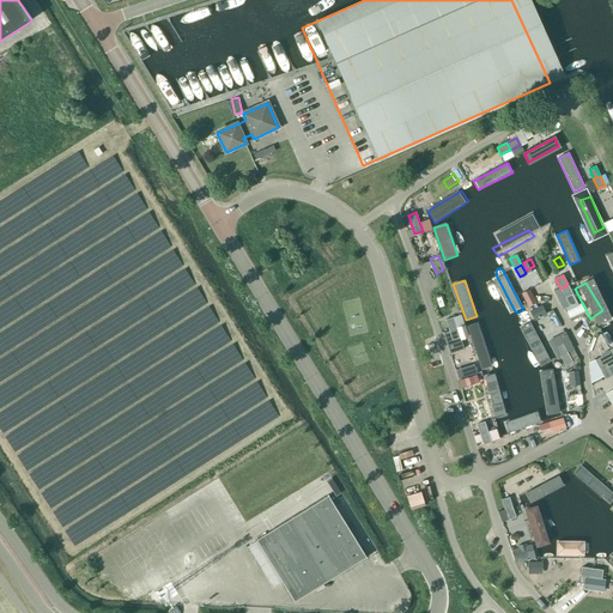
[(568,285),(560,289),(565,297),(572,293),(568,285)]
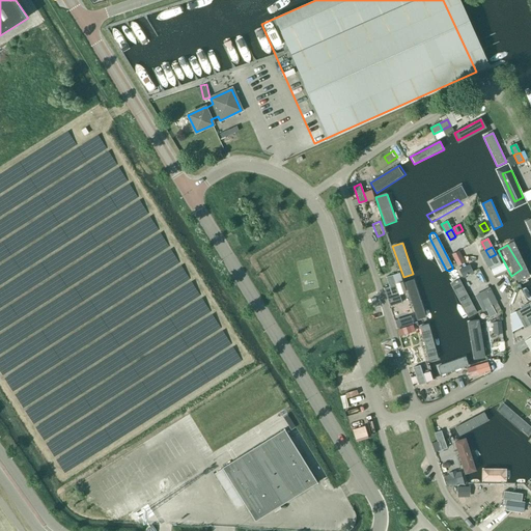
[(463,276),(472,271),(470,266),(467,266),(460,270),(463,276)]
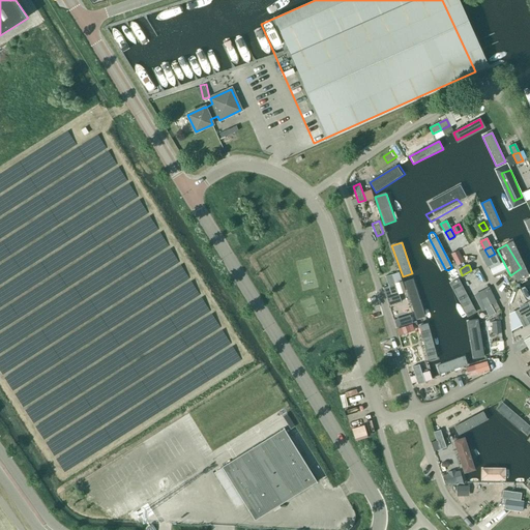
[(388,287),(402,283),(400,272),(385,276),(388,287)]
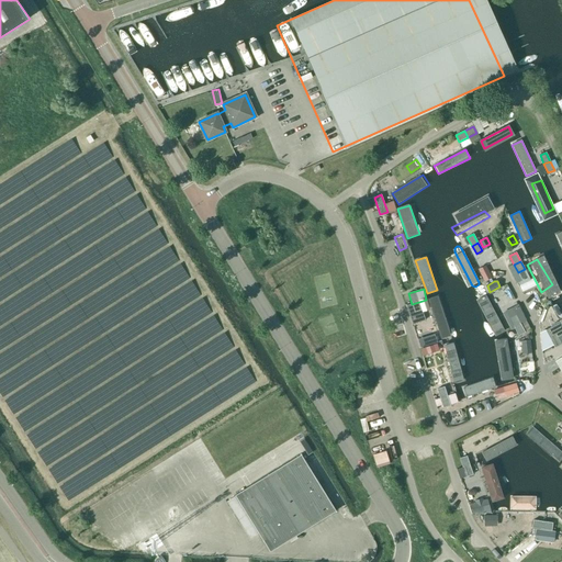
[(546,295),(561,330),(561,305),(554,291),(546,295)]
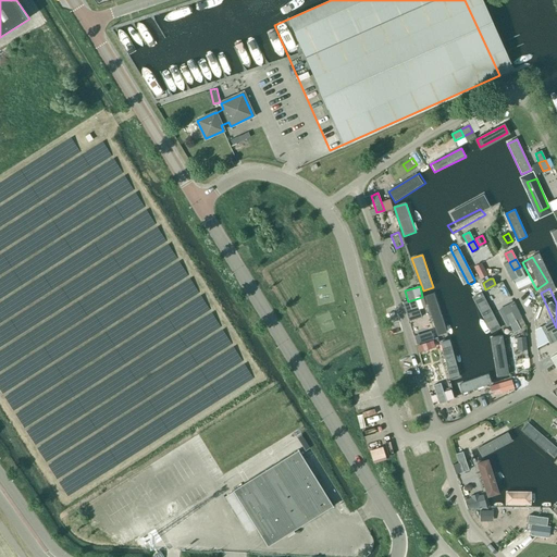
[(473,297),(491,334),(499,330),(482,293),(473,297)]
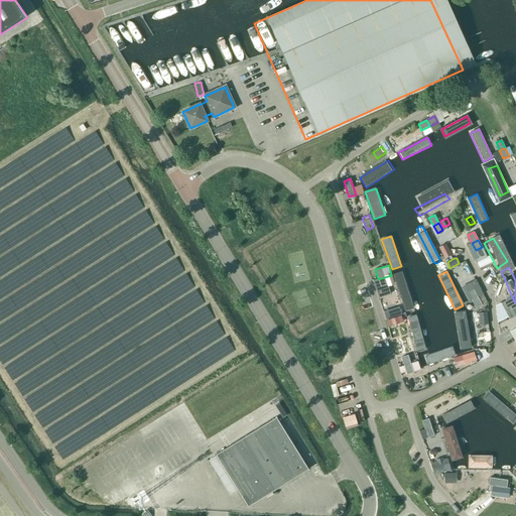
[(406,310),(414,307),(403,274),(395,276),(406,310)]
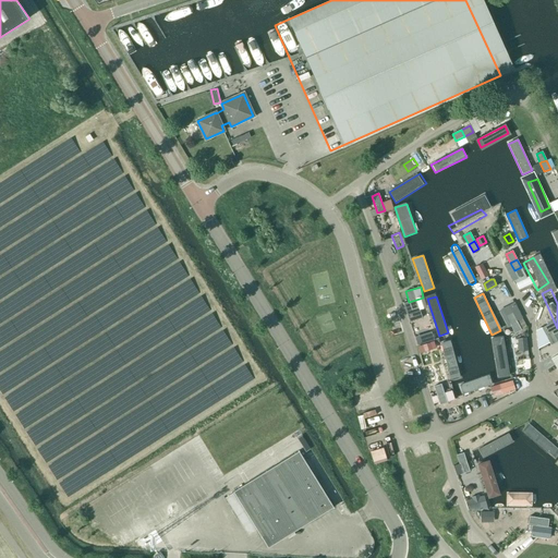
[(423,298),(409,302),(412,310),(419,307),(419,310),(426,307),(423,298)]
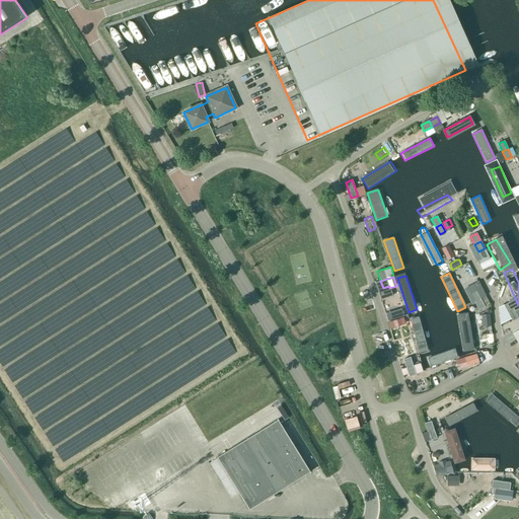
[(474,302),(480,299),(476,291),(470,294),(474,302)]
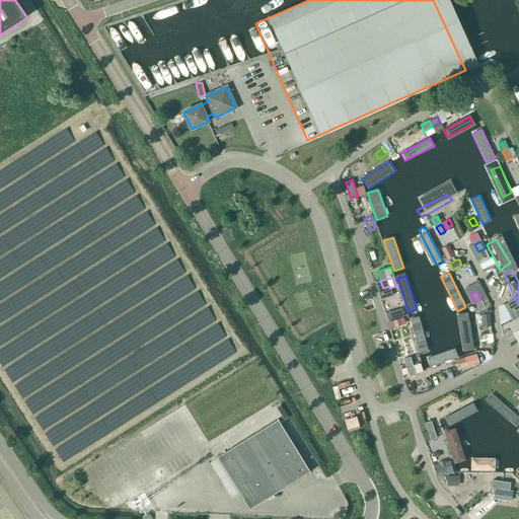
[(480,299),(474,302),(478,310),(485,307),(480,299)]
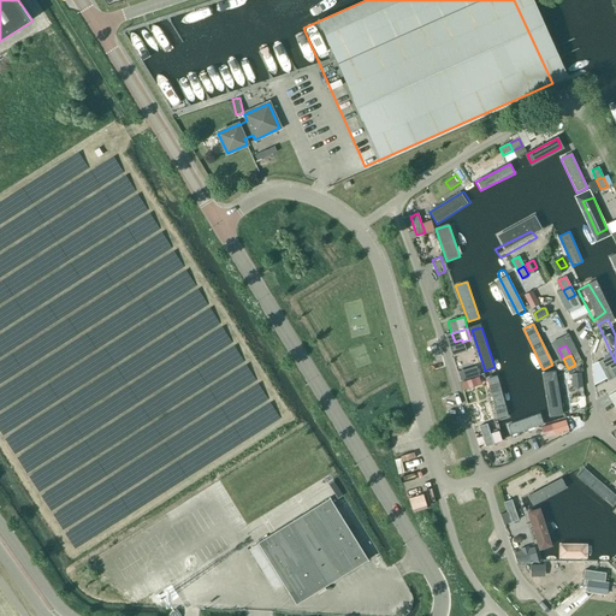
[(603,372),(610,368),(605,359),(598,362),(603,372)]
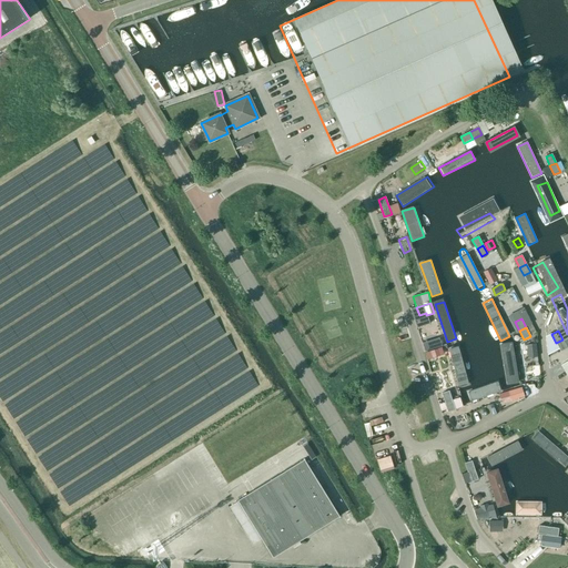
[(563,340),(556,343),(560,352),(567,347),(563,340)]
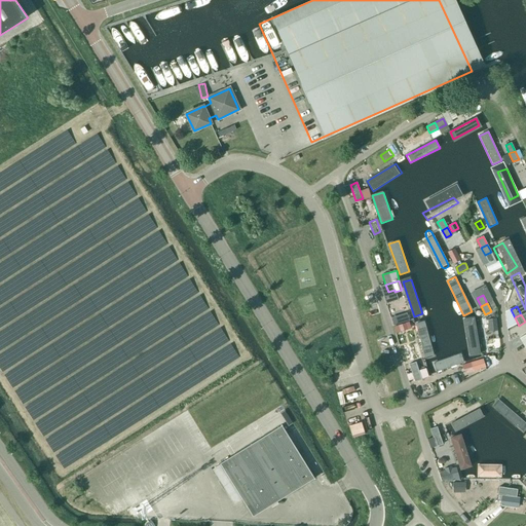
[(465,318),(470,349),(479,347),(475,317),(465,318)]
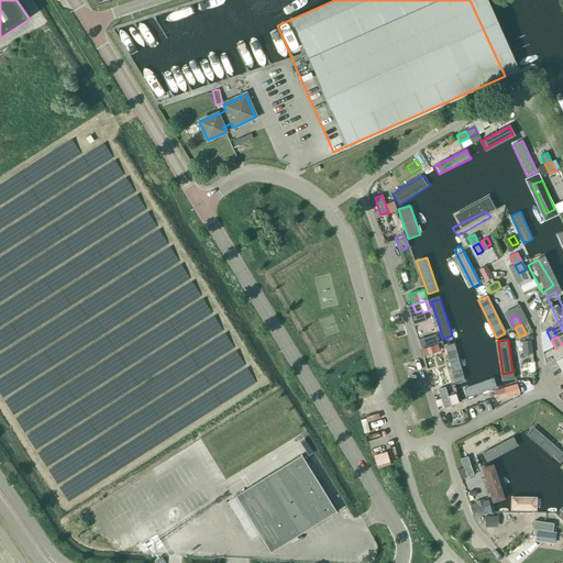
[(525,342),(525,354),(533,354),(533,341),(525,342)]
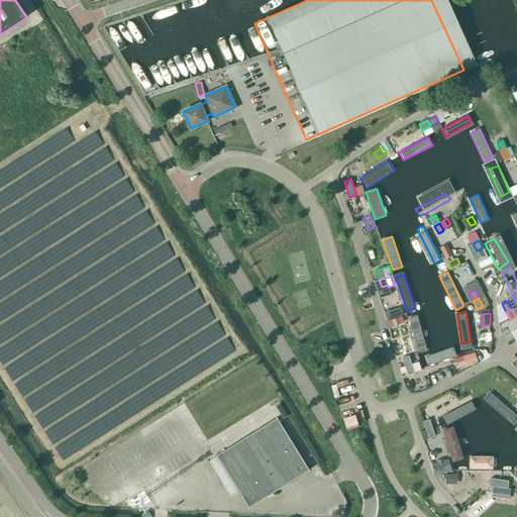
[(427,350),(417,315),(408,318),(418,353),(427,350)]
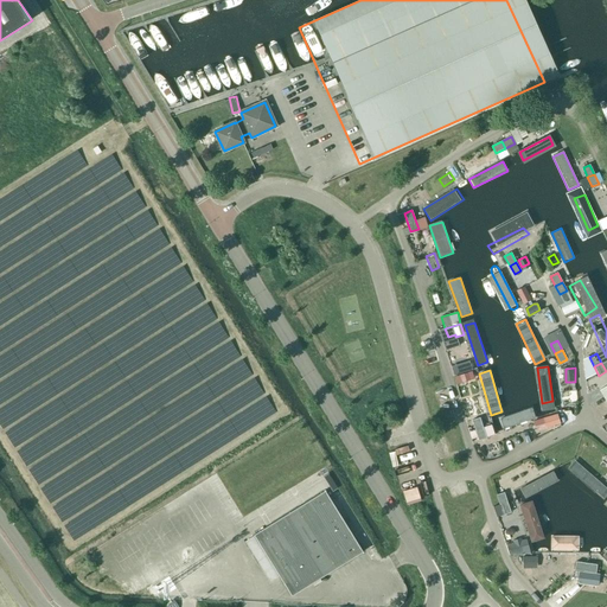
[(536,419),(534,408),(500,419),(504,428),(536,419)]
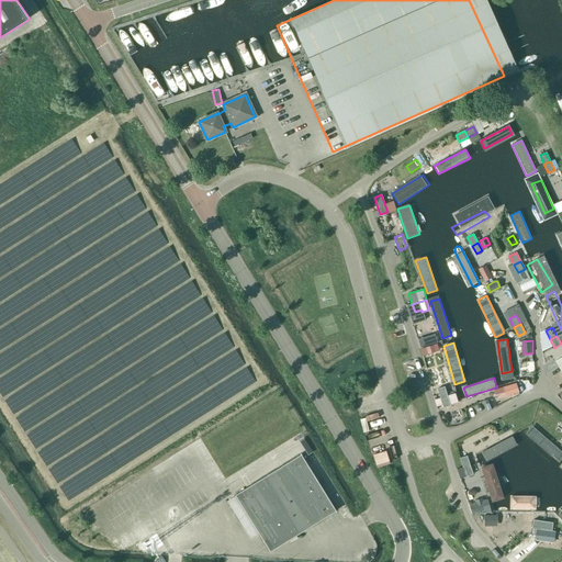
[(505,396),(518,393),(516,383),(503,388),(505,396)]
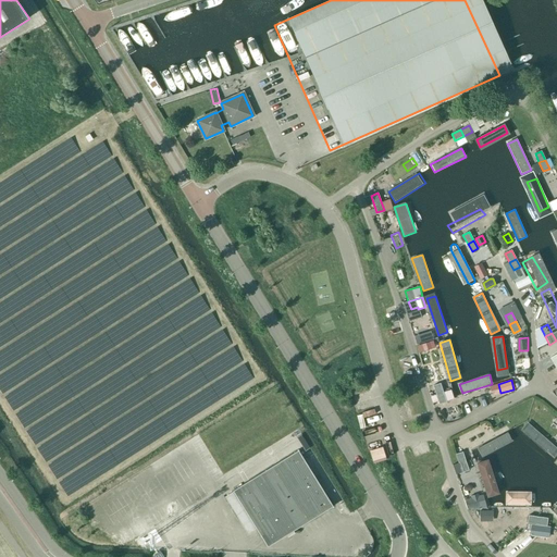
[(441,395),(450,392),(450,391),(443,393),(441,384),(433,386),(436,396),(441,395)]
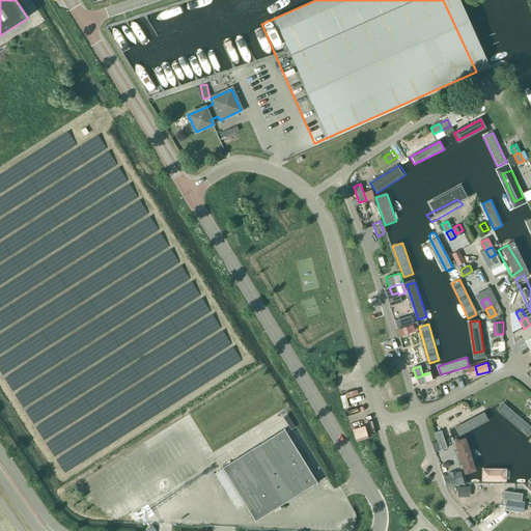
[(420,376),(416,378),(419,385),(425,383),(431,381),(429,373),(420,376)]
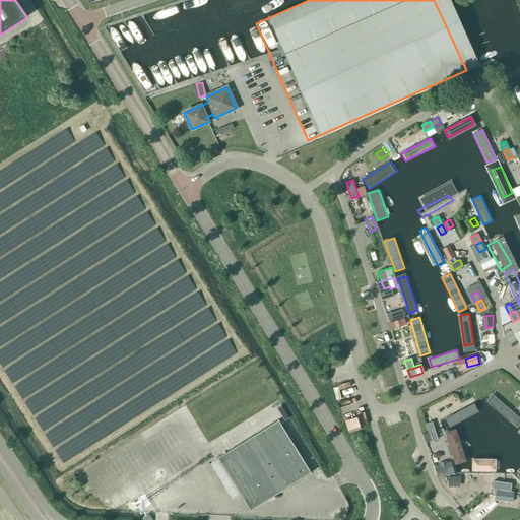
[(519,420),(491,396),(485,404),(515,431),(519,426),(519,420)]
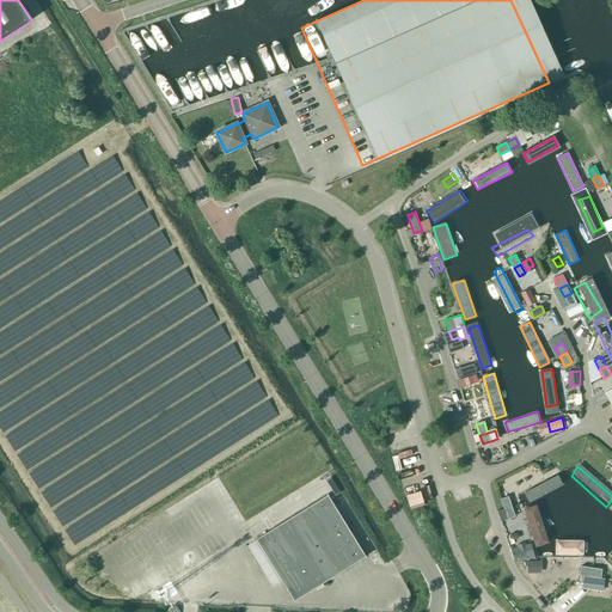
[(528,506),(563,489),(554,473),(520,490),(528,506)]
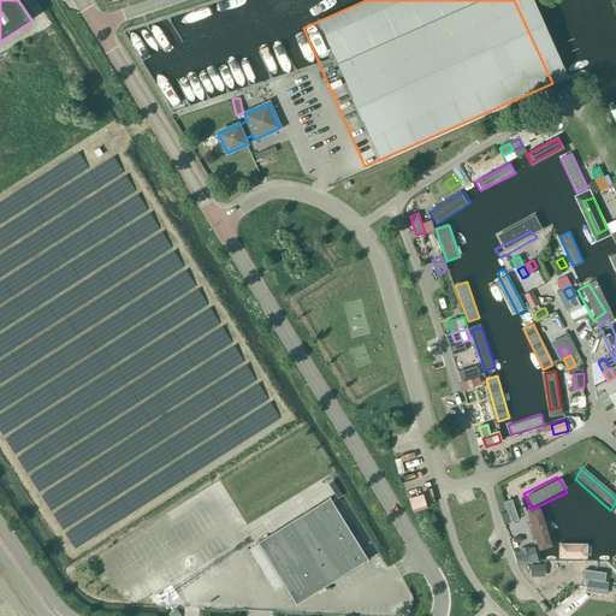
[(414,513),(428,508),(425,493),(410,498),(414,513)]
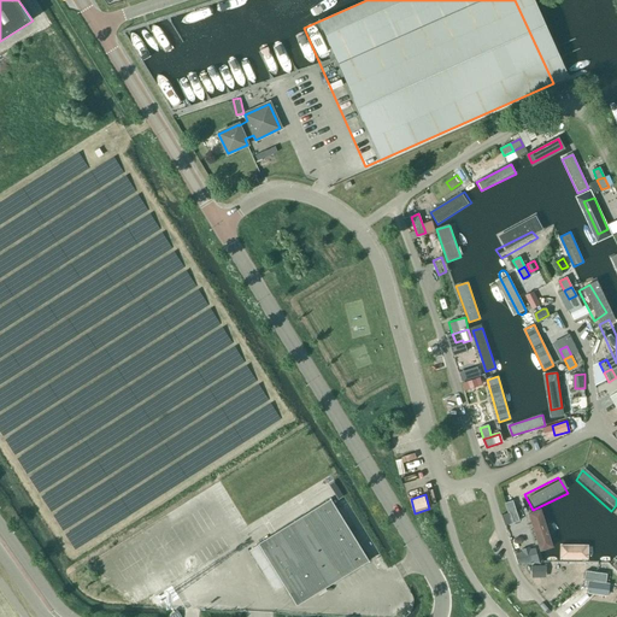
[(297,606),(369,562),(330,499),(258,544),(297,606)]
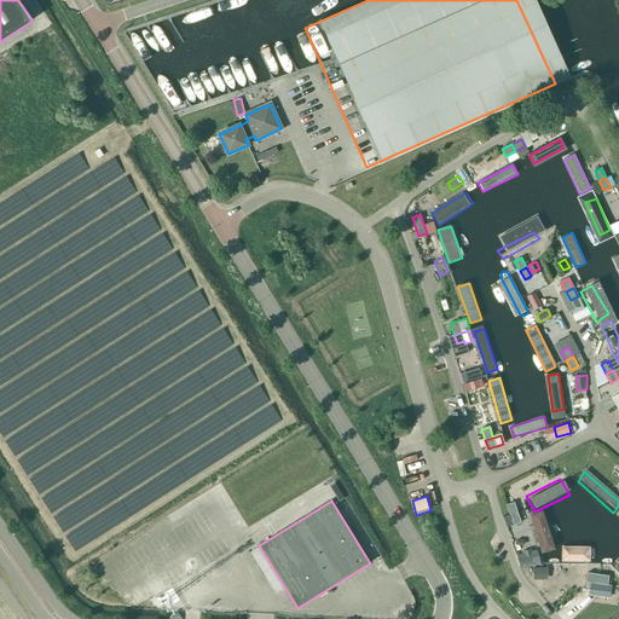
[(504,518),(518,513),(514,503),(507,505),(509,514),(503,516),(504,518)]
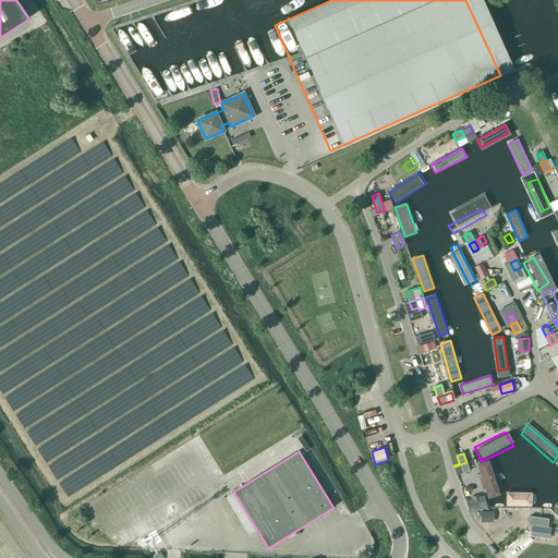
[(466,462),(455,466),(457,475),(470,471),(466,462)]
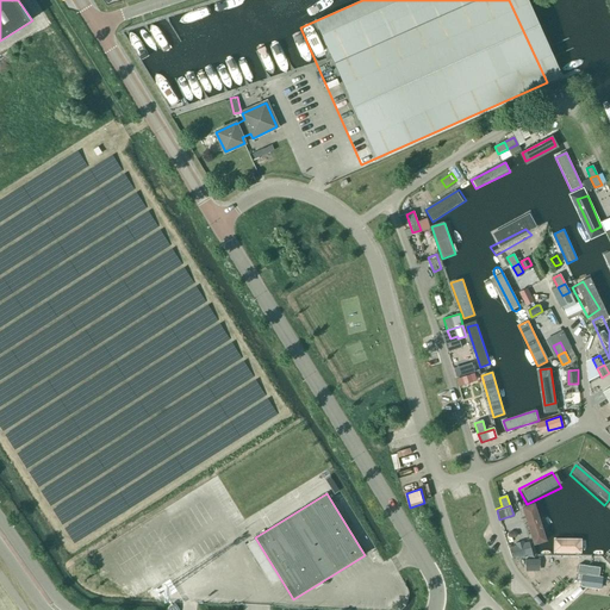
[(534,508),(518,510),(518,511),(533,549),(547,546),(534,508)]
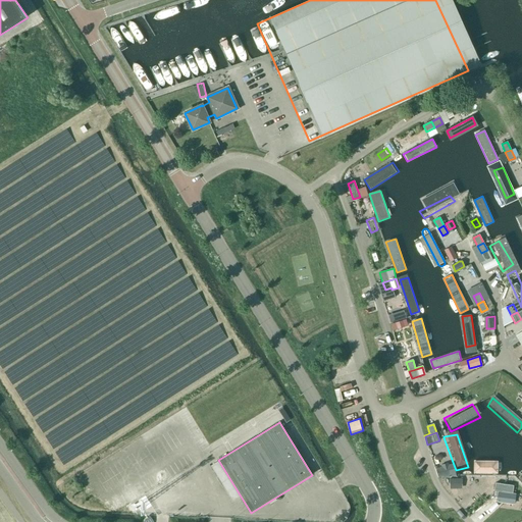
[(498,478),(498,465),(473,465),(472,478),(498,478)]
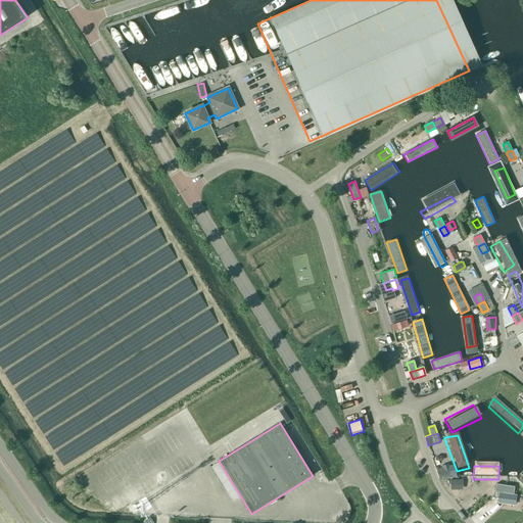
[(450,489),(462,488),(461,479),(449,480),(450,489)]
